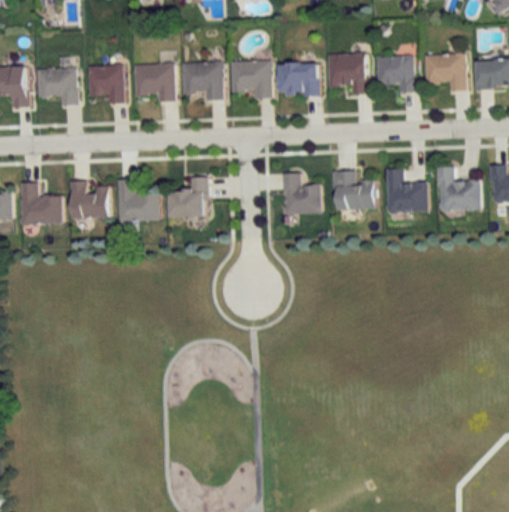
[(508,0),(492,0),(498,12),(508,7),(508,0)]
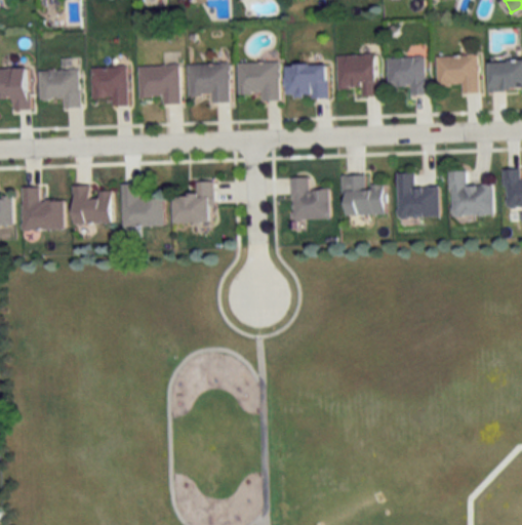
[(335,55),(335,89),(358,88),(359,96),(376,96),(375,54),(335,55)]
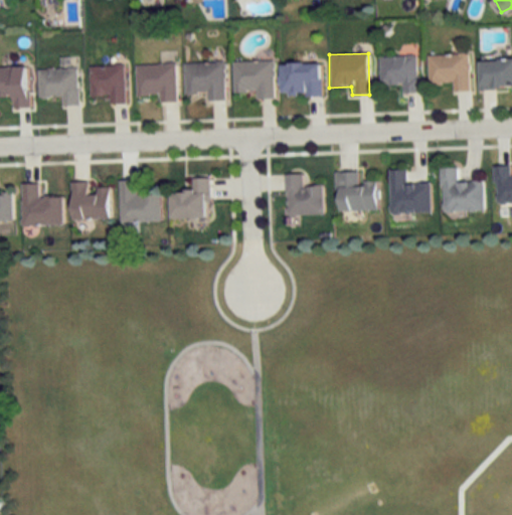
[(427,55),(428,83),(450,82),(450,93),(468,92),(467,53),(427,55)]
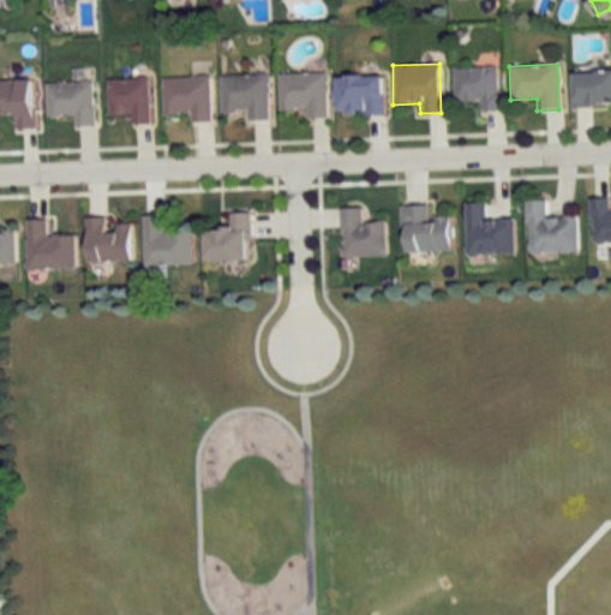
[(450,67),(451,103),(477,102),(477,112),(499,111),(498,66),(450,67)]
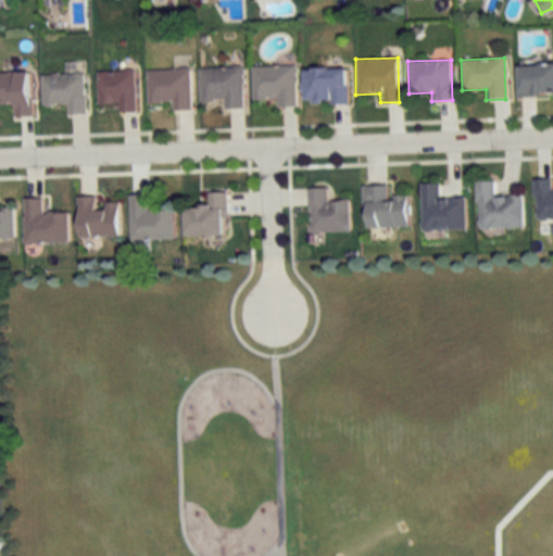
[(552,64),(515,64),(515,95),(552,95),(552,64)]
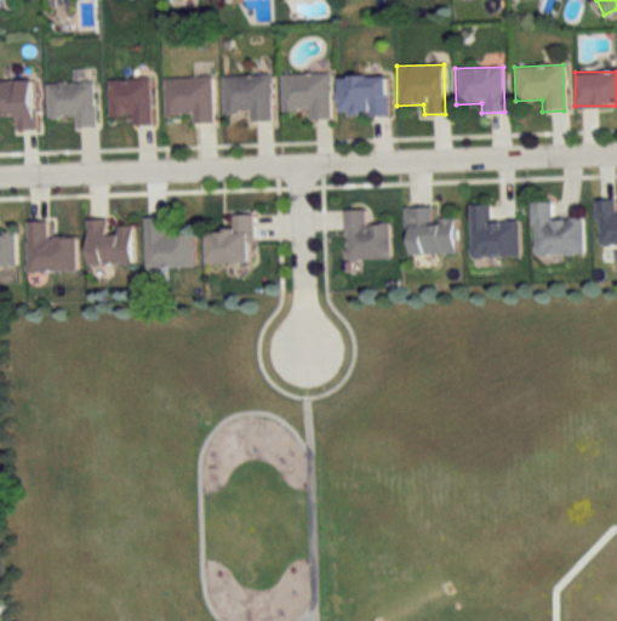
[(280,74),(280,112),(307,112),(307,119),(327,119),(327,74),(280,74)]
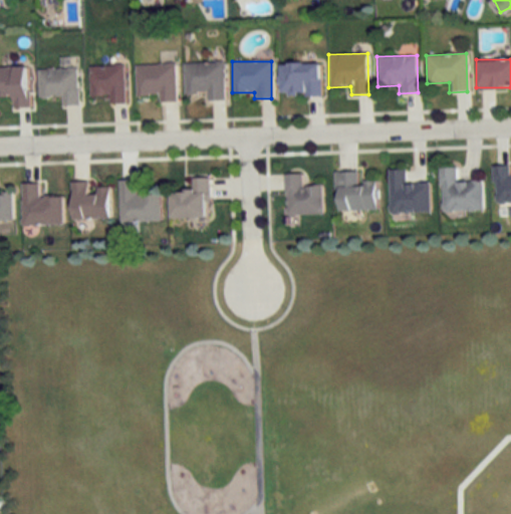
[(224,99),(223,62),(182,63),(183,95),(204,94),(204,100),(224,99)]
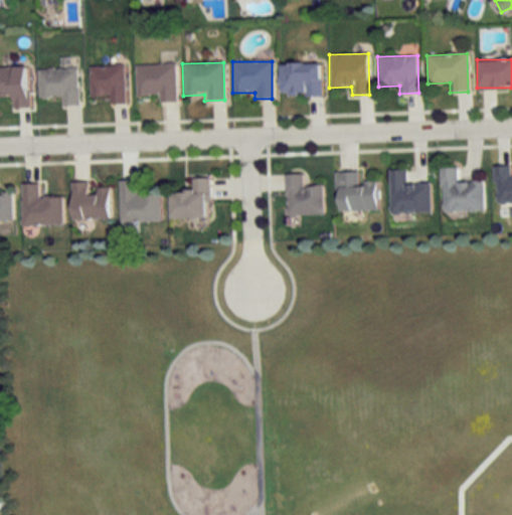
[(281,63),(281,97),(320,97),(320,63),(281,63)]
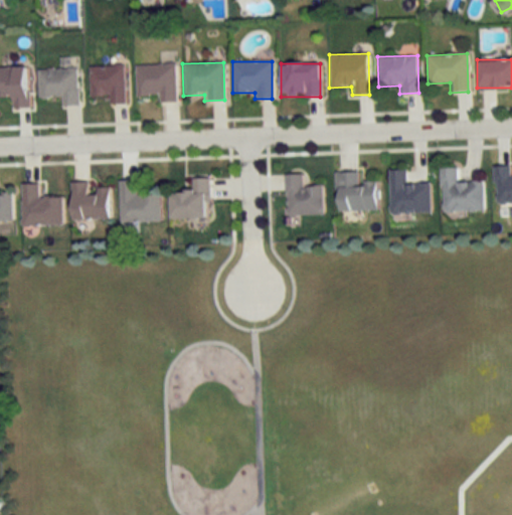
[(174,64),(134,65),(135,96),(156,96),(156,103),(175,103),(174,64)]
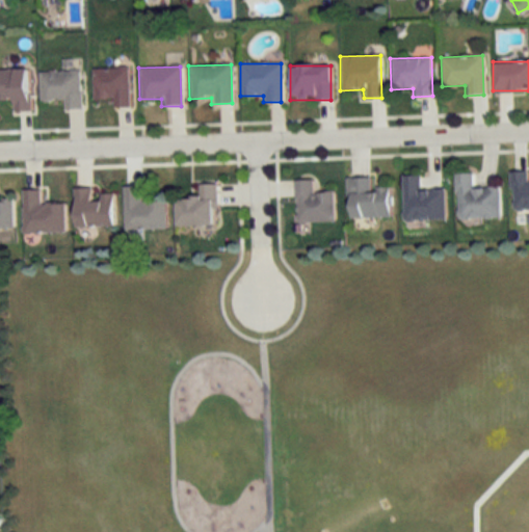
[(0,99),(8,100),(8,112),(28,111),(27,69),(0,69),(0,99)]
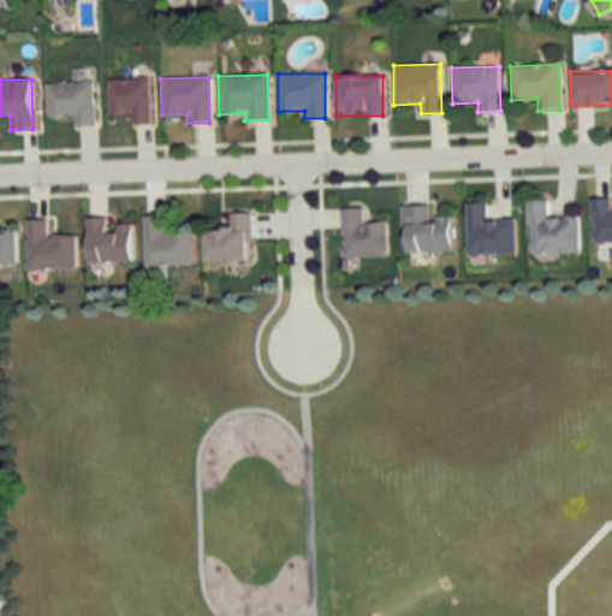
[(147,80),(104,80),(105,113),(128,113),(128,124),(147,124),(147,80)]
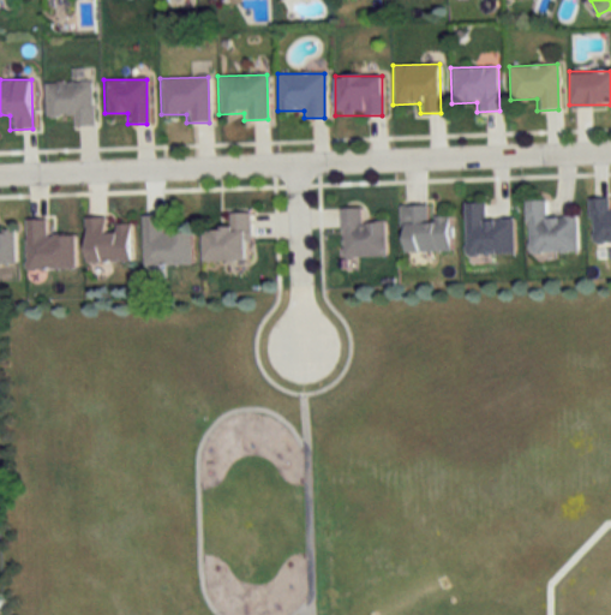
[(70,127),(91,126),(90,81),(42,83),(43,117),(70,115),(70,127)]
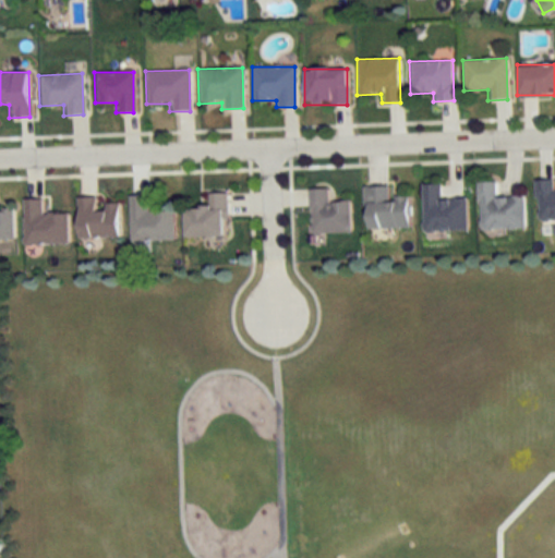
[(554,189),(552,190),(552,180),(534,180),(534,219),(554,219),(554,189)]
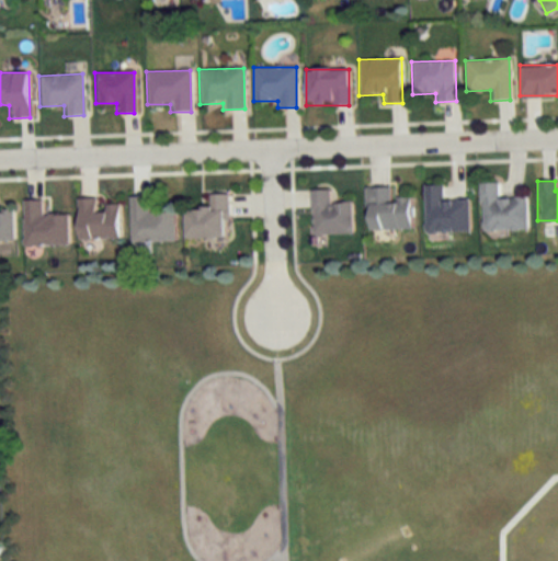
[(525,230),(525,197),(498,197),(498,183),(479,183),(480,231),(525,230)]
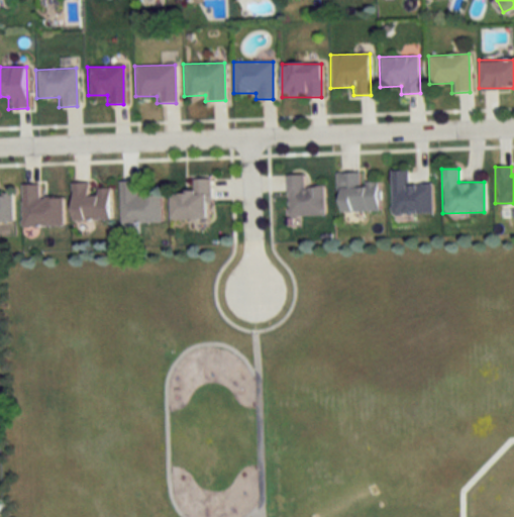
[(431,214),(430,184),(407,185),(406,171),(389,172),(389,215),(431,214)]
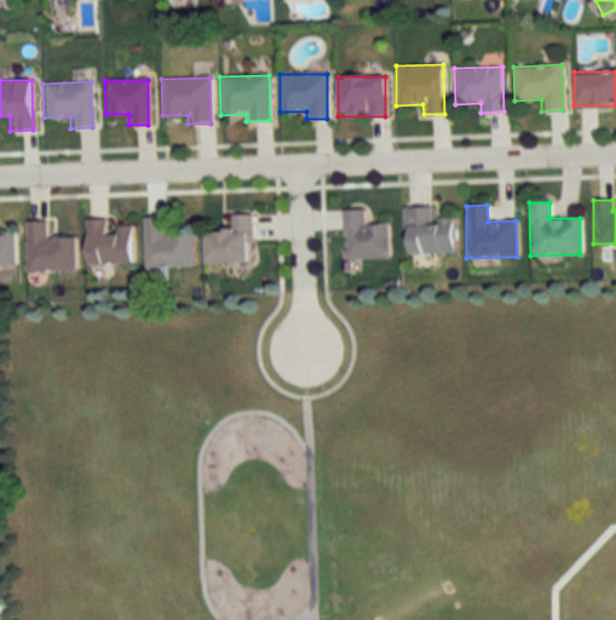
[(452,253),(452,218),(429,218),(429,207),(404,207),(404,254),(452,253)]
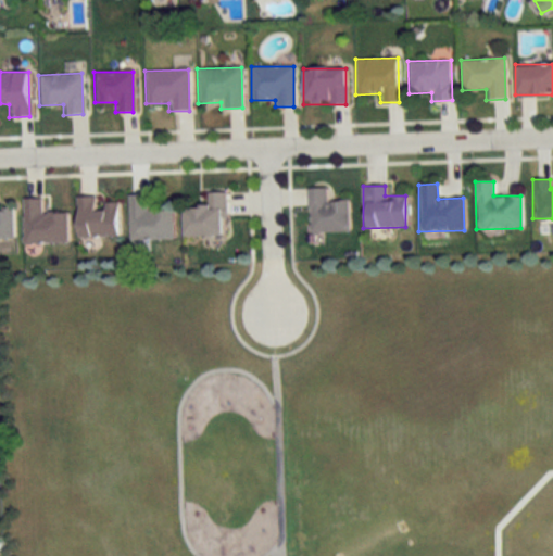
[(308,232),(348,232),(347,201),(326,201),(326,188),(308,188),(308,232)]
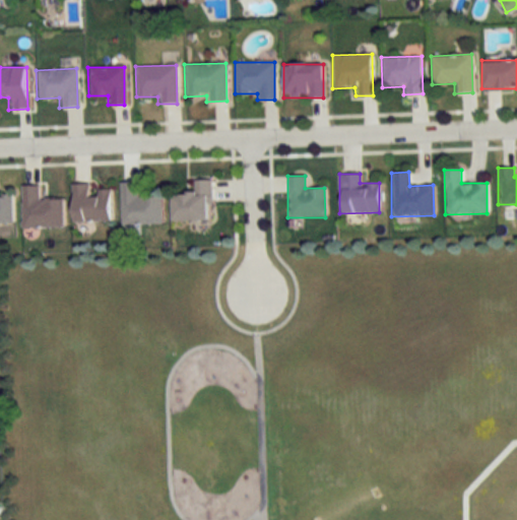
[(171,220),(210,220),(210,180),(192,180),(192,194),(172,193),(171,220)]
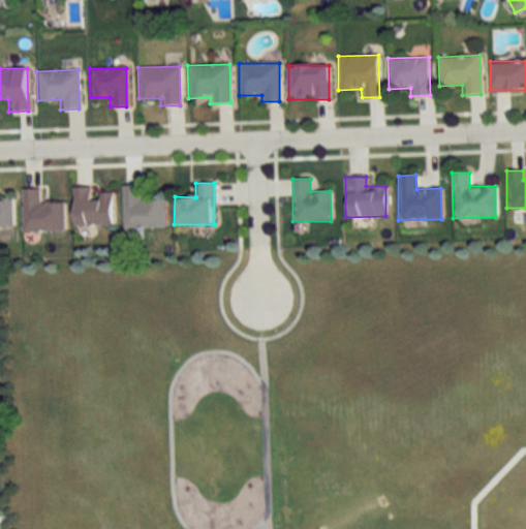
[(120,228),(163,228),(163,199),(138,199),(138,185),(120,185),(120,228)]
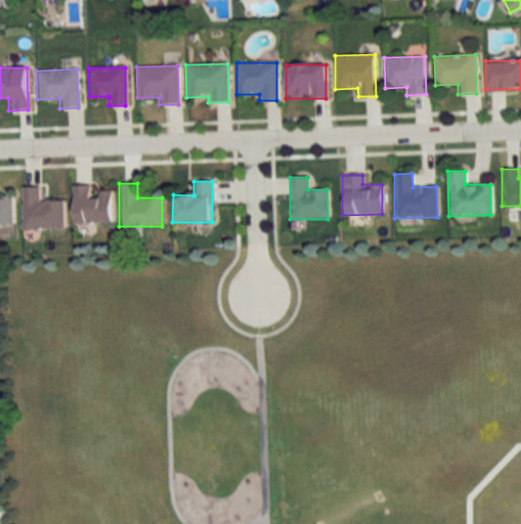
[(110,223),(111,191),(88,191),(88,185),(72,185),(72,223),(110,223)]
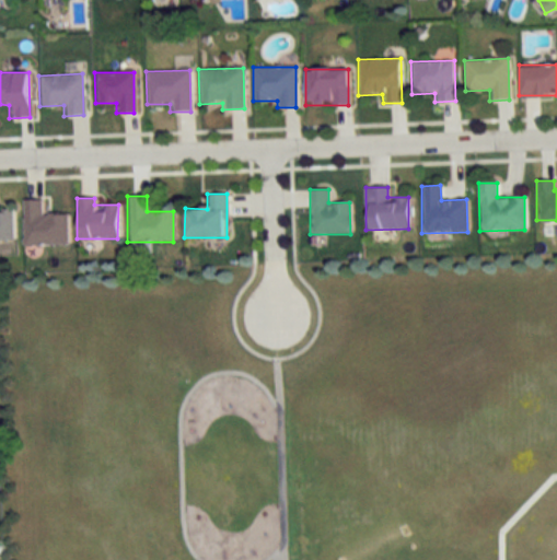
[(22,245),(66,246),(66,214),(41,214),(41,199),(22,199),(22,245)]
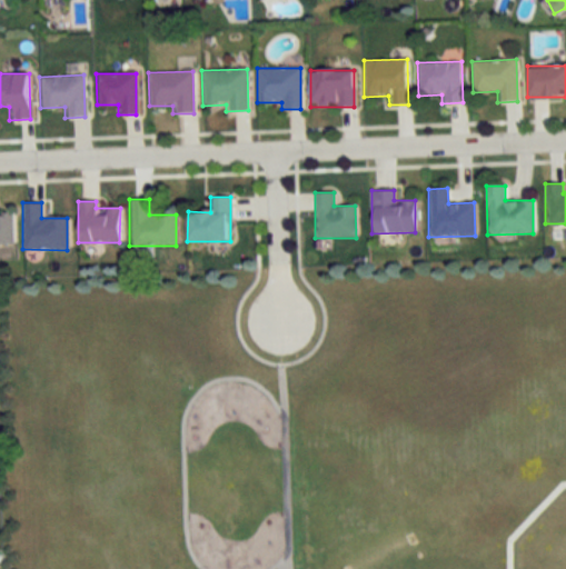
[(0,246),(12,246),(11,213),(0,213),(0,246)]
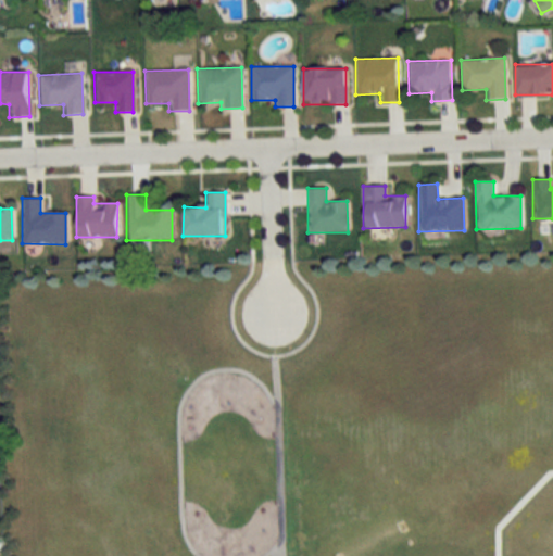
All buildings are outlined.
